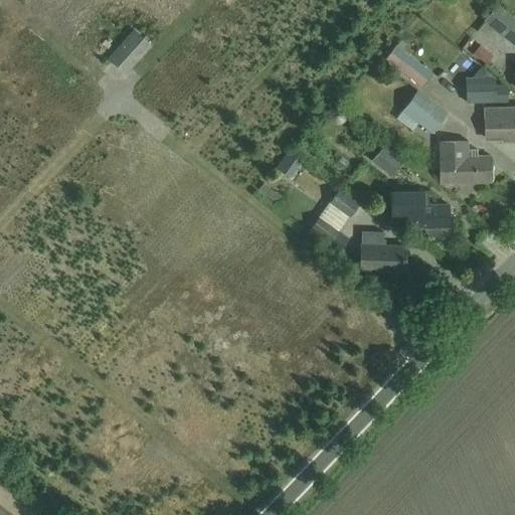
[(484,19),(514,43),(514,16),(498,2),(484,19)]
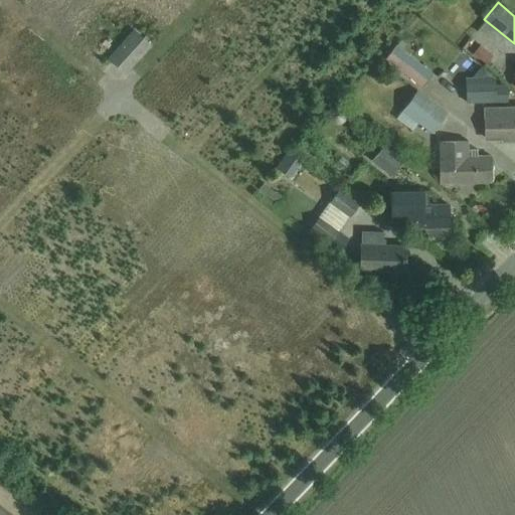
[(134,29),(109,57),(127,73),(152,45),(134,29)]
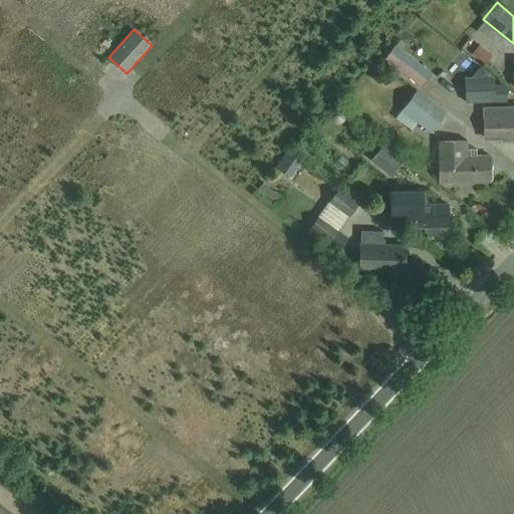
[(384,58),(422,86),(432,72),(395,44),(384,58)]
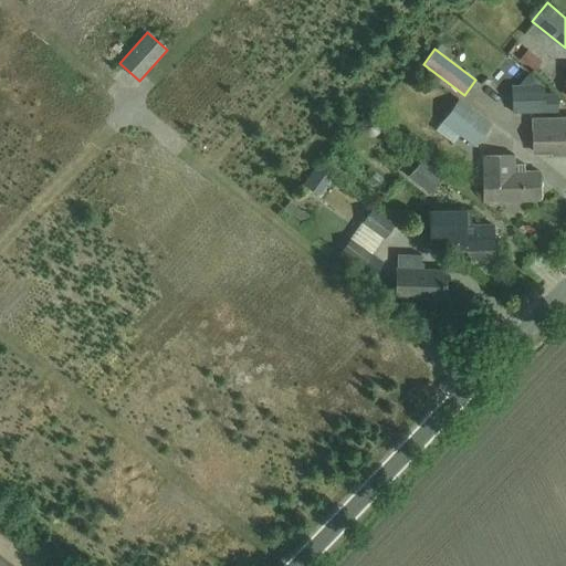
[(527,49),(519,59),(534,72),(543,61),(527,49)]
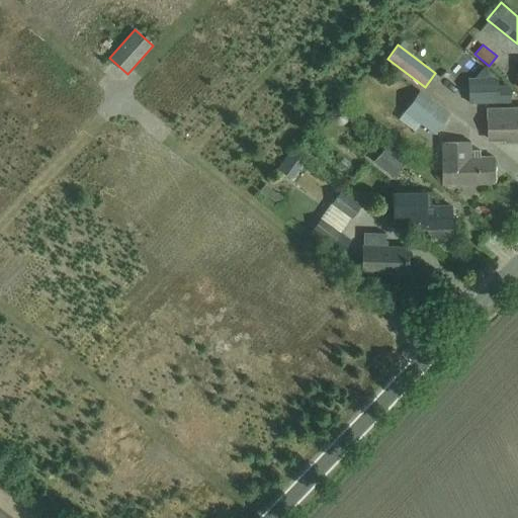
[(498,87),(498,79),(468,80),(469,104),(510,102),(510,86),(498,87)]
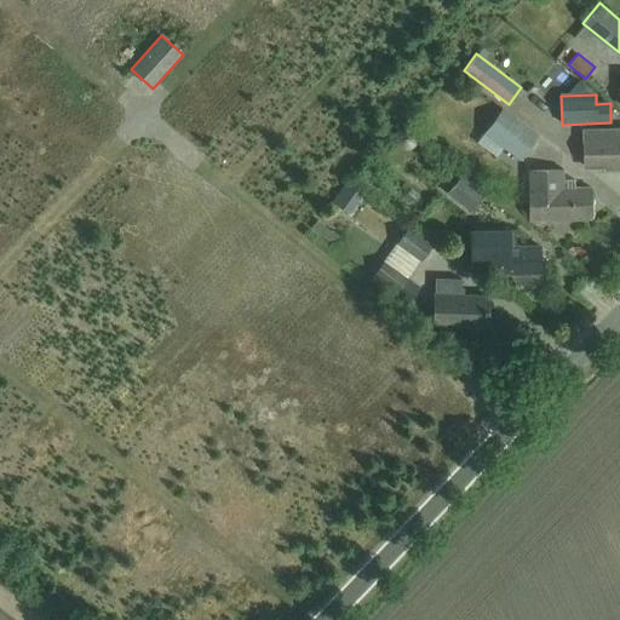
[(500,109),(482,132),(520,160),(538,136),(500,109)]
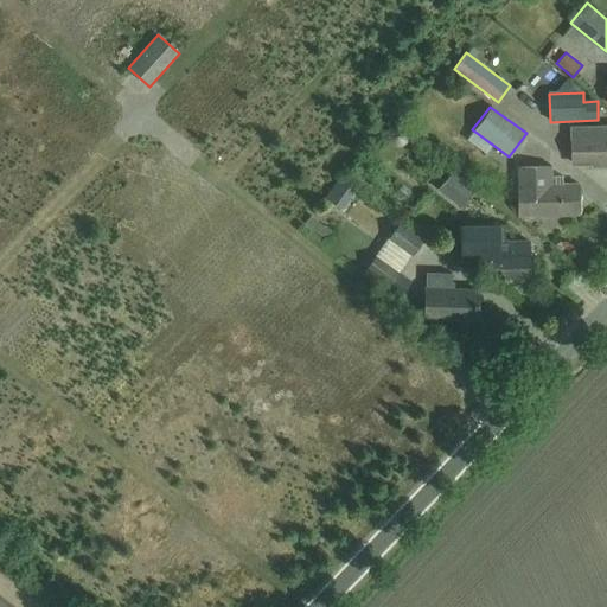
[(606,127),(570,128),(572,159),(606,158),(606,127)]
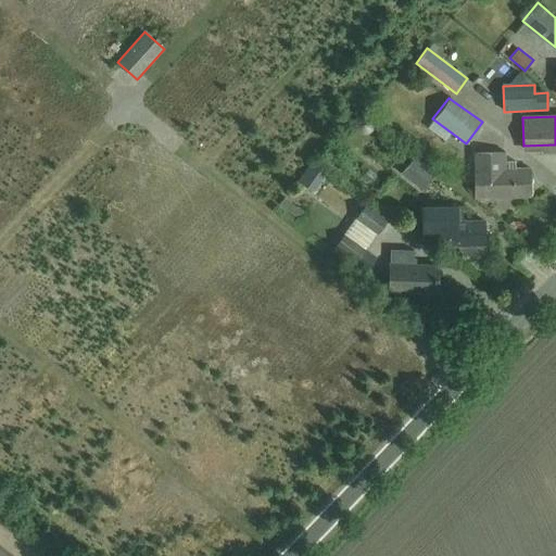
[(504,151),(475,152),(476,197),(531,196),(530,167),(514,167),(514,161),(505,161),(504,151)]
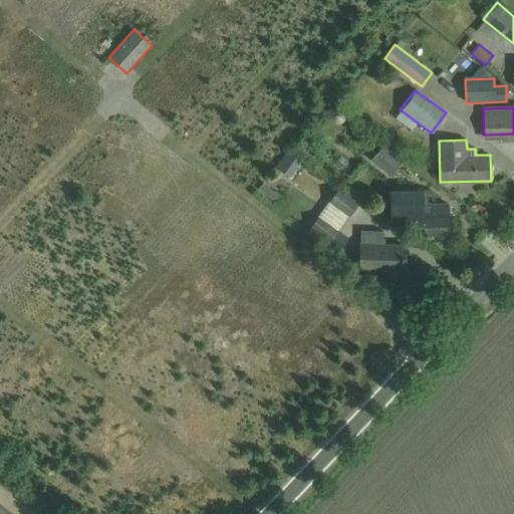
[(405,159),(387,144),(372,162),(390,177),(405,159)]
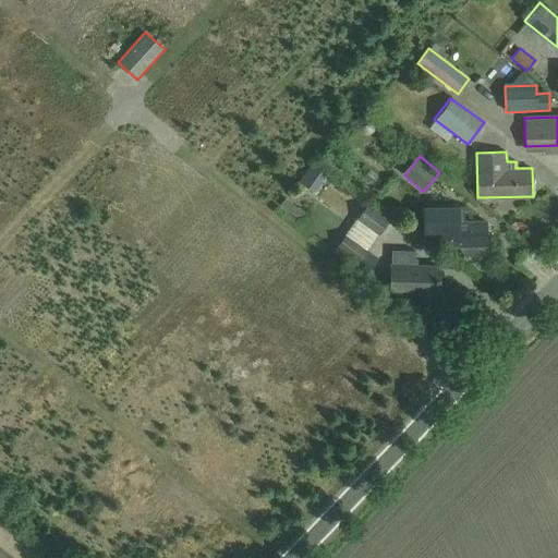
[(389,219),(367,204),(358,219),(378,233),(389,219)]
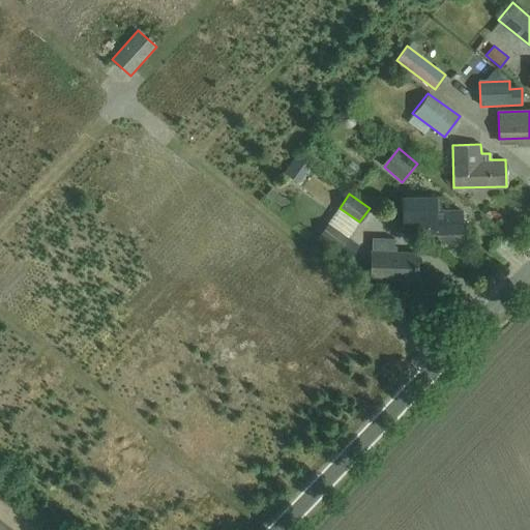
[(460,236),(460,233),(463,233),(462,210),(441,210),(440,196),(403,197),(403,226),(418,226),(418,234),(438,233),(438,237),(442,241),(457,241),(460,236)]
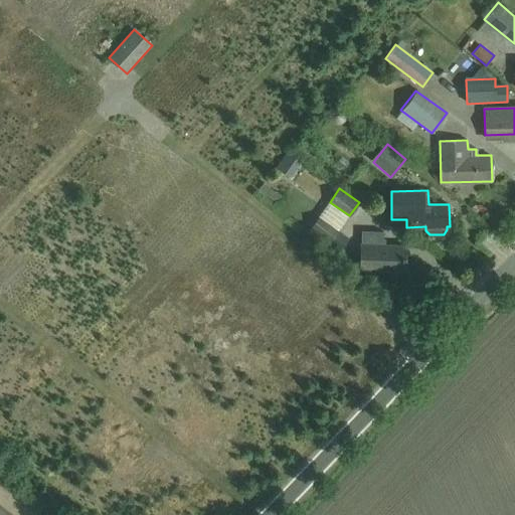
[(330,240),(337,229),(319,216),(311,227),(330,240)]
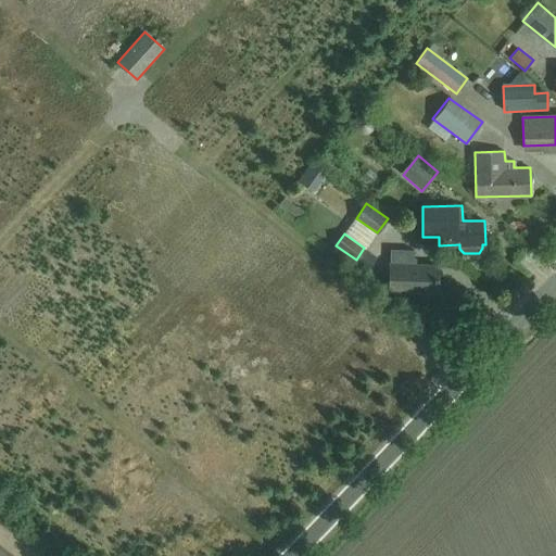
[(390,249),(389,291),(438,292),(438,265),(414,264),(414,249),(390,249)]
